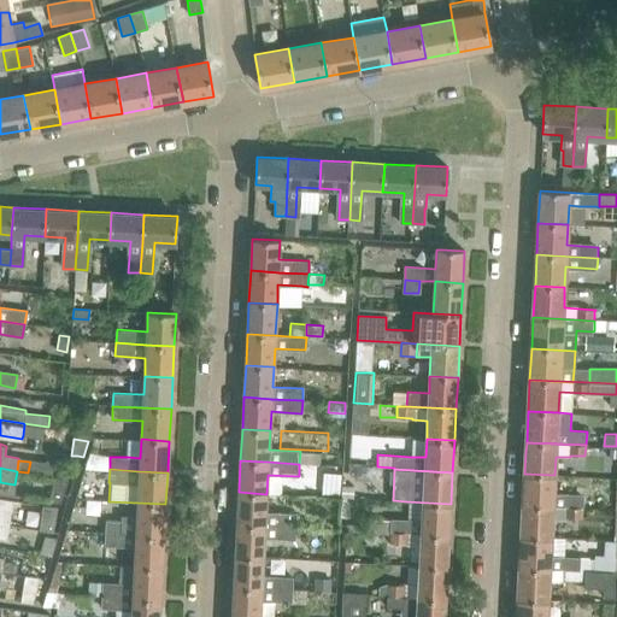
[(324,472),(323,492),(339,493),(340,474),(324,472)]
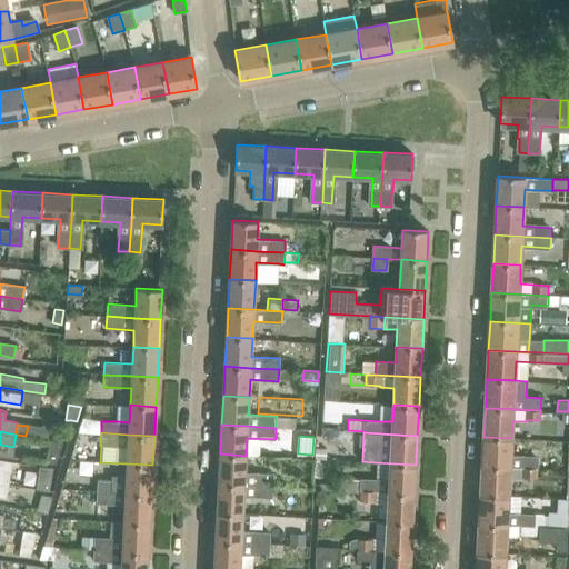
[(482,456),(482,466),(537,468),(538,458),(510,457),(511,438),(483,437),(482,456)]
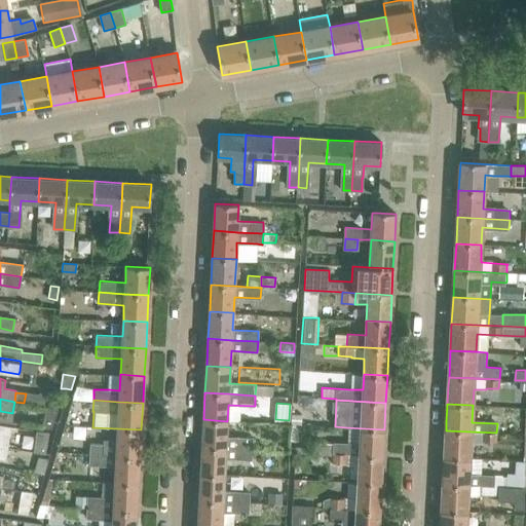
[(52,428),(60,408),(46,407),(43,426),(52,428)]
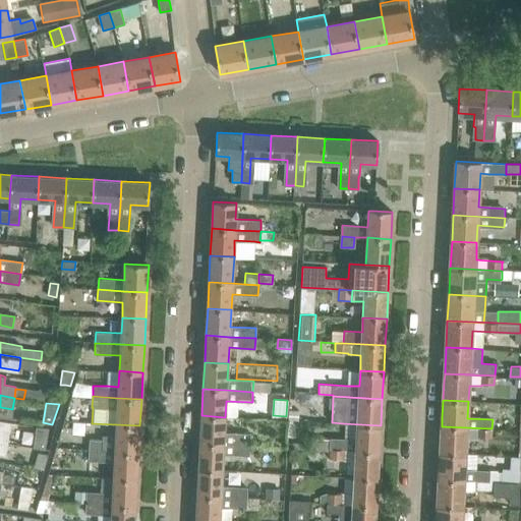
[(289,410),(289,420),(298,421),(298,410),(289,410)]
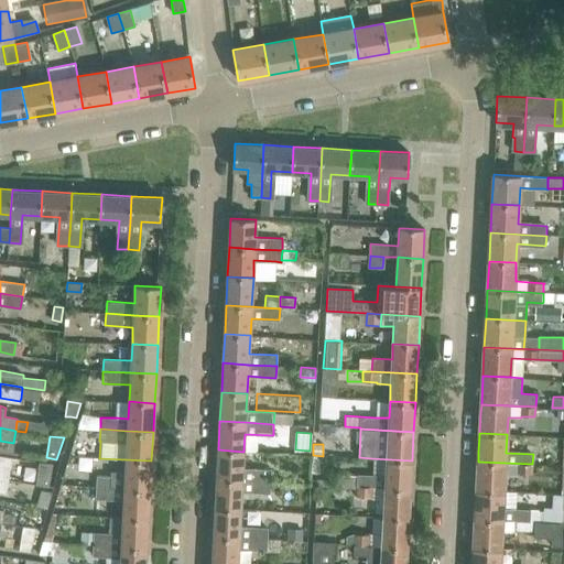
[(218,449),(217,479),(242,480),(270,481),(271,470),(242,468),(243,452),(218,449)]
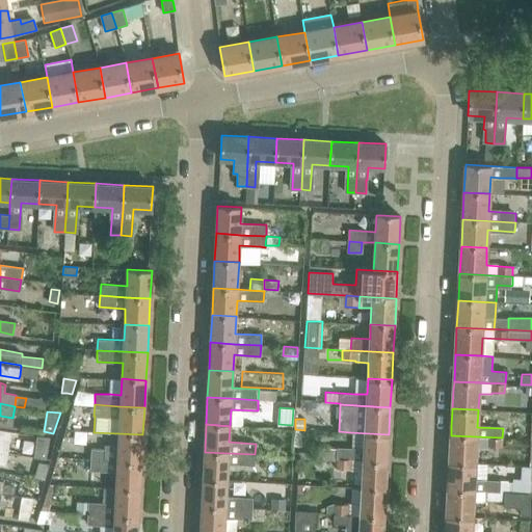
[(0,429),(0,450),(7,451),(9,439),(10,431),(0,429)]
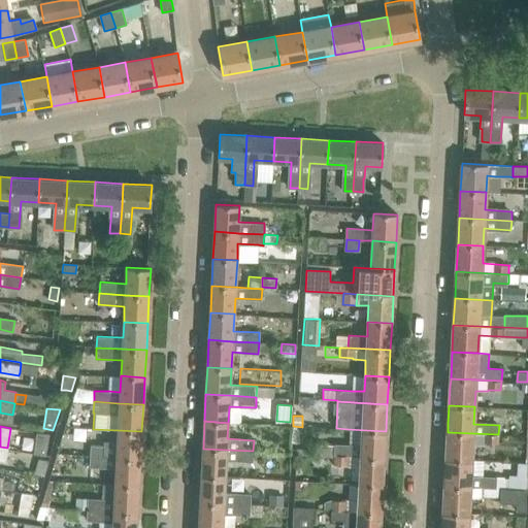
[(91,446),(91,456),(117,457),(140,459),(141,431),(118,430),(117,441),(105,440),(104,447),(91,446)]
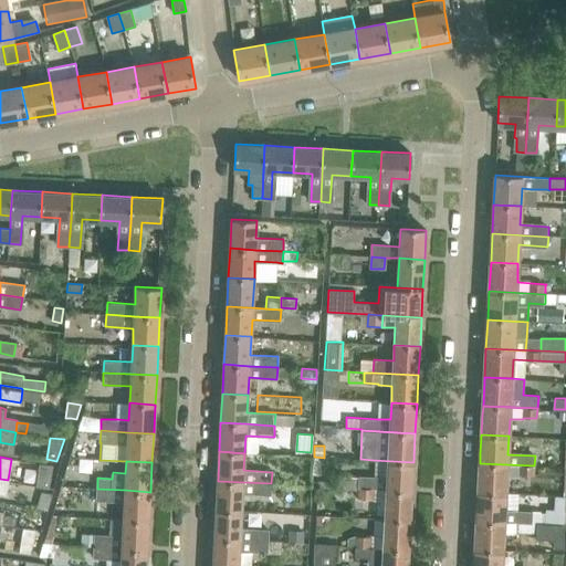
[(339,475),(338,486),(358,488),(371,489),(386,490),(412,491),(413,462),(388,461),(387,479),(374,478),(339,475)]
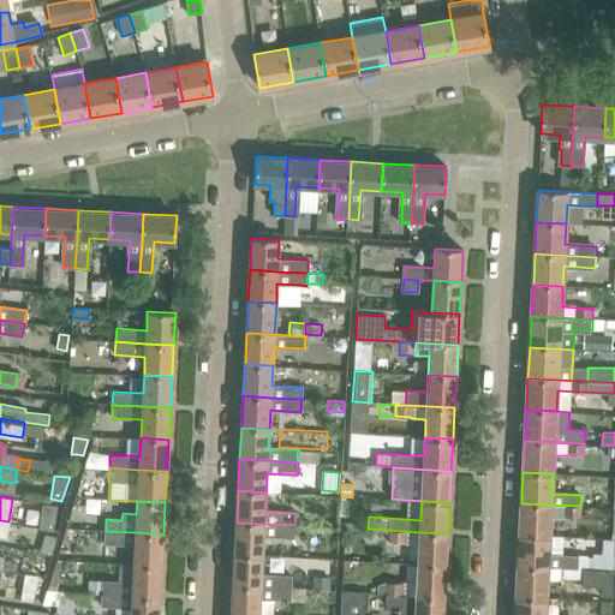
[(43,503),(40,527),(53,530),(57,505),(43,503)]
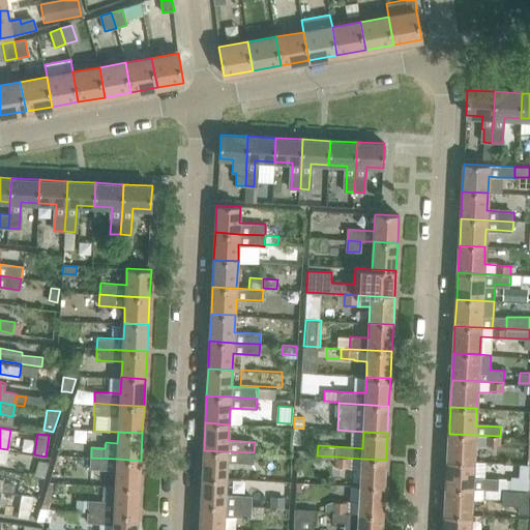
[(449,434),(448,461),(473,462),(474,446),(487,447),(487,445),(500,446),(500,436),(449,434)]
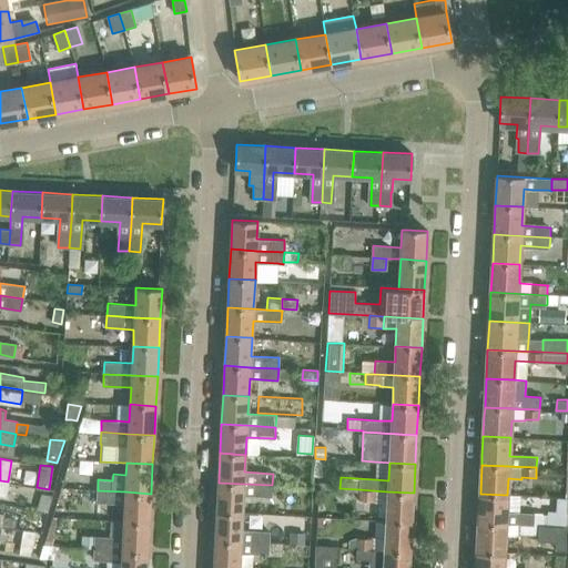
[(219,483),(216,511),(242,513),(243,495),(272,497),(272,485),(244,484),(219,483)]
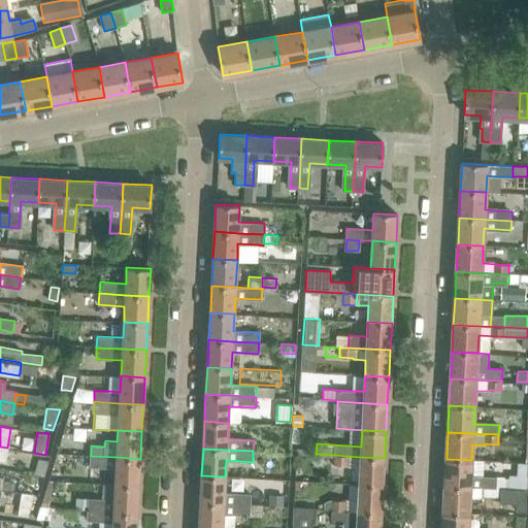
[(334,455),(334,466),(360,467),(359,484),(383,485),(385,458),(360,457),(347,456),(334,455)]
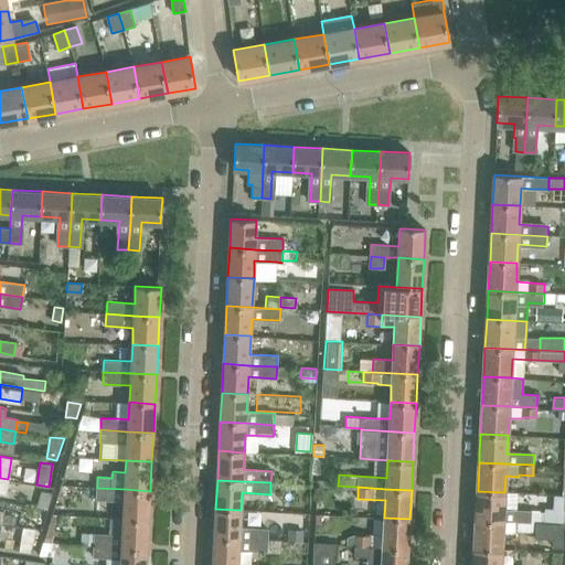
[(97,488),(96,499),(124,501),(123,519),(149,520),(150,491),(125,489),(97,488)]
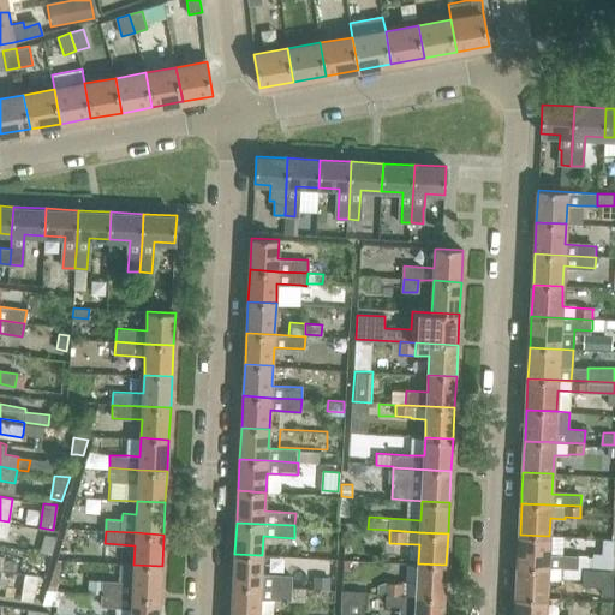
[(41,550),(53,553),(57,536),(45,533),(41,550)]
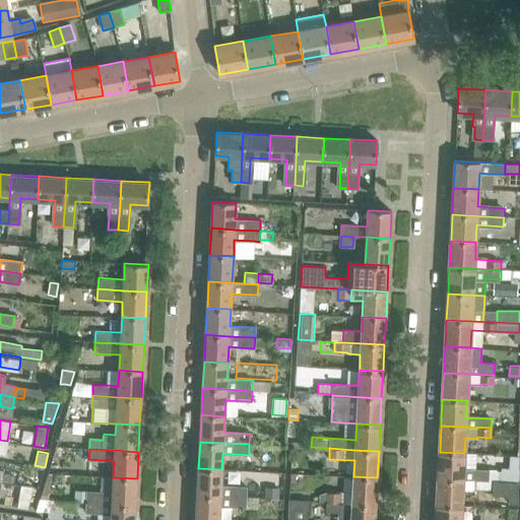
[(440,452),(438,478),(483,480),(490,480),(490,471),(463,470),(464,453),(440,452)]
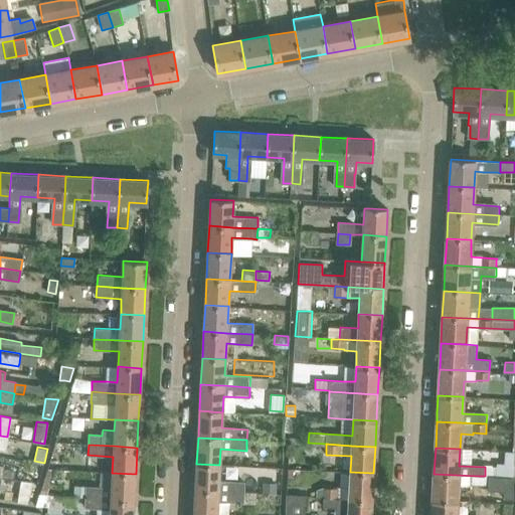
[(196,464),(195,490),(218,491),(243,493),(244,482),(218,481),(219,465),(196,464)]
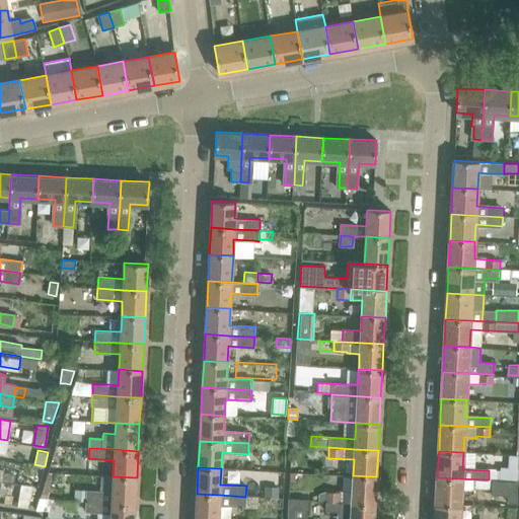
[(489,470),(489,479),(492,480),(492,479),(516,482),(516,469),(508,469),(500,468),(500,471),(489,470)]
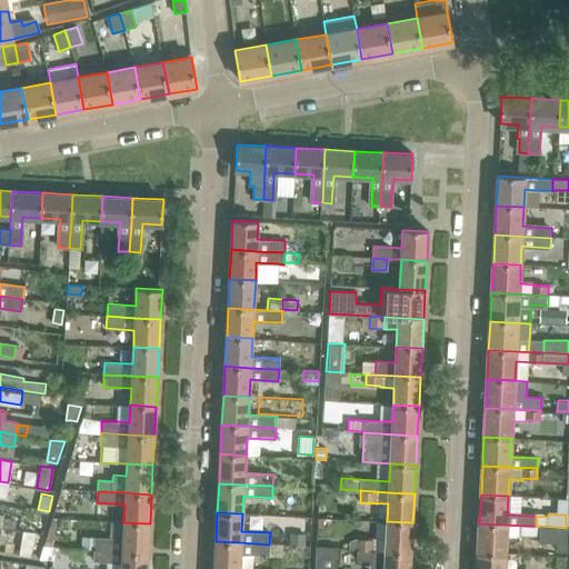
[(356,549),(411,552),(412,522),(387,521),(386,540),(370,539),(357,538),(356,549)]
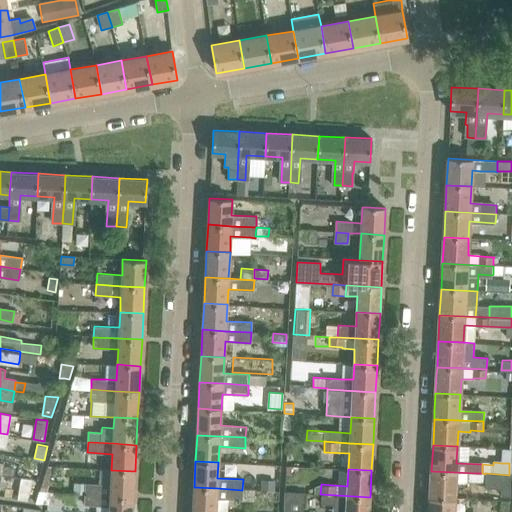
[(85,495),(133,497),(135,471),(111,470),(110,485),(85,484),(85,495)]
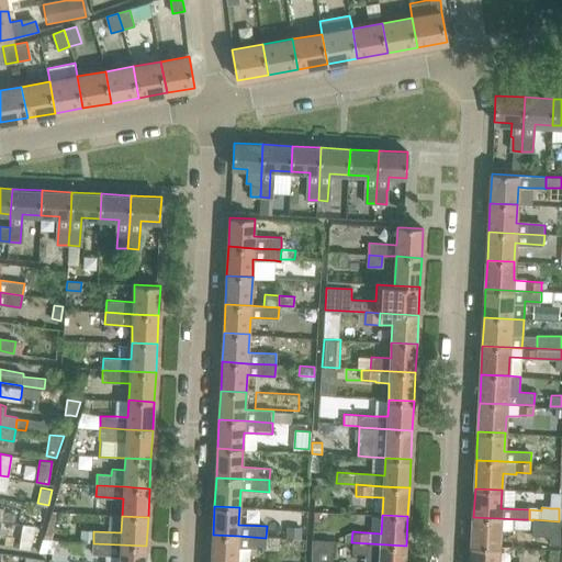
[(473,517),(472,546),(499,547),(499,529),(512,530),(512,528),(523,529),(523,519),(473,517)]
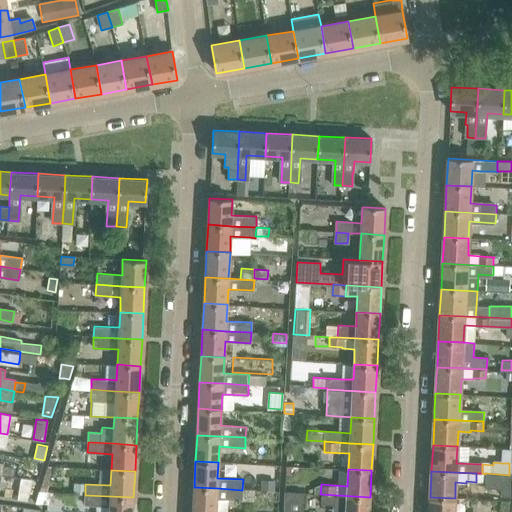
[(508,496),(509,475),(485,473),(485,474),(484,487),(501,488),(500,495),(508,496)]
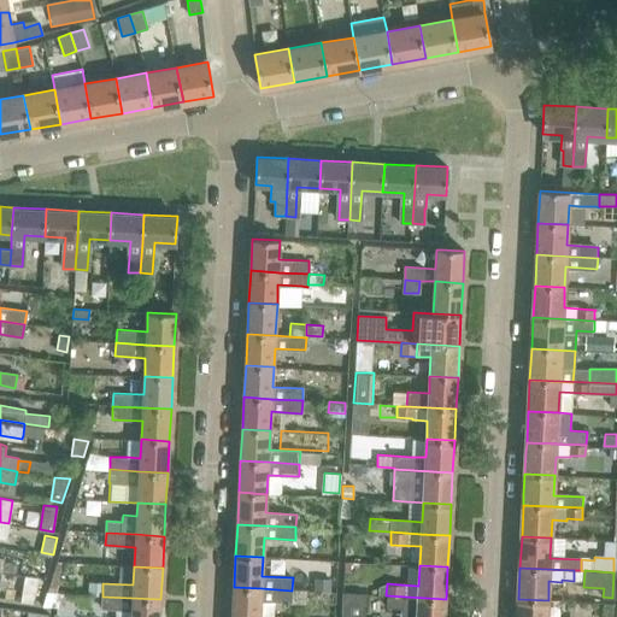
[(24,575),(21,600),(31,603),(40,577),(24,575)]
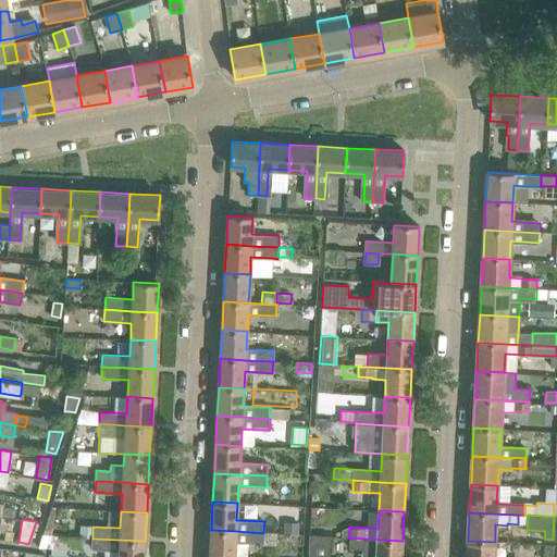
[(284,523),(283,532),(298,533),(298,523),(284,523)]
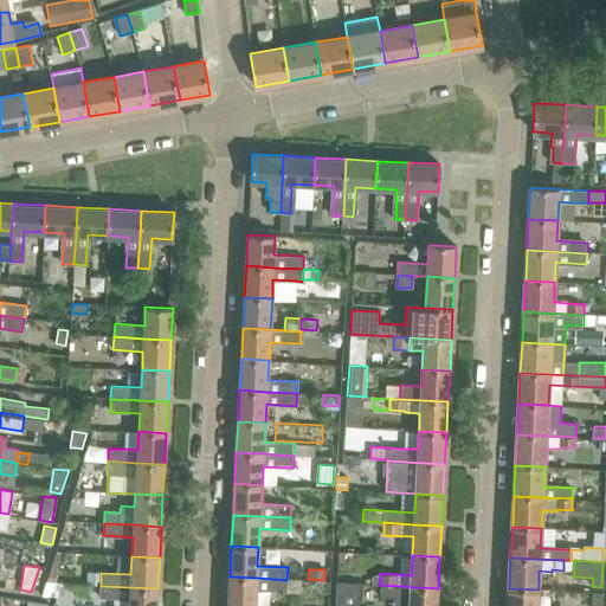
[(89,573),(88,585),(100,585),(101,573),(89,573)]
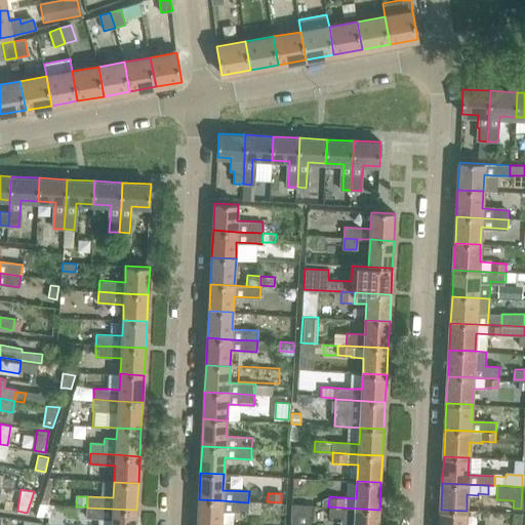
[(199,499),(197,524),(220,524),(221,511),(234,512),(248,512),(248,502),(223,500),(199,499)]
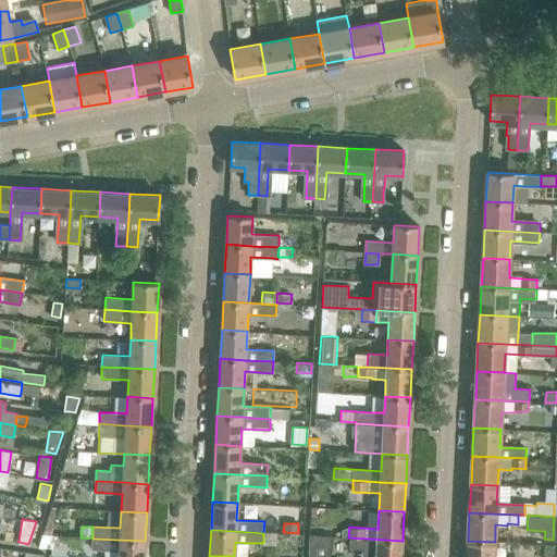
[(263,533),(263,543),(276,544),(276,533),(263,533)]
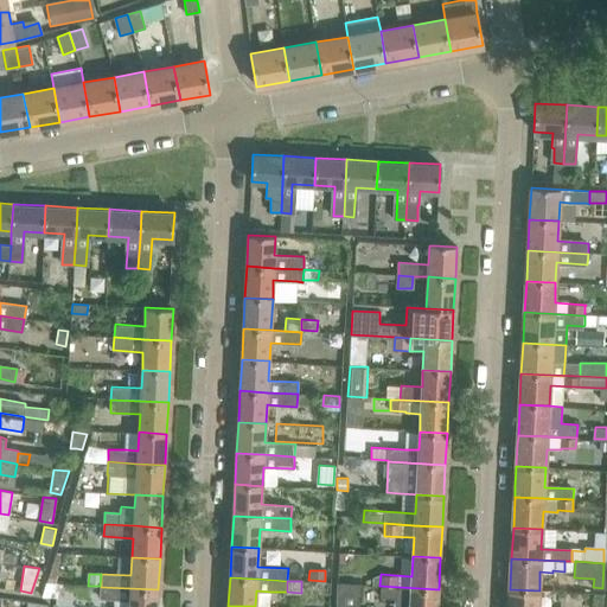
[(359,606),(362,586),(338,583),(336,606),(359,606)]
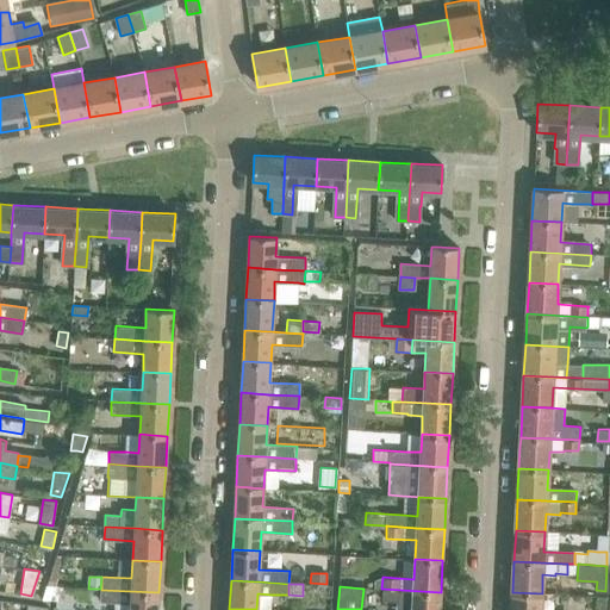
[(394,609),(439,609),(441,592),(381,589),(381,601),(396,601),(394,609)]
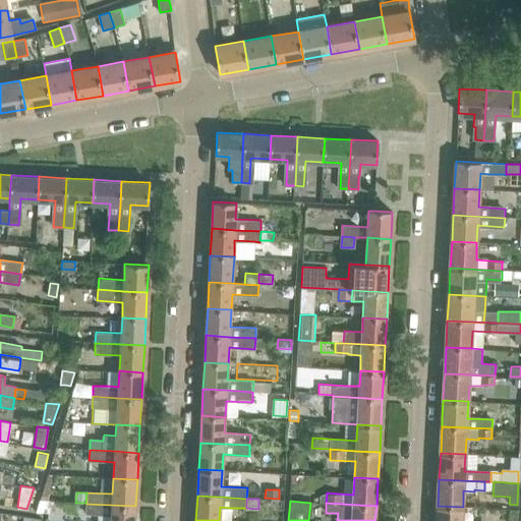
[(134,520),(135,506),(87,504),(85,513),(98,514),(97,520),(134,520)]
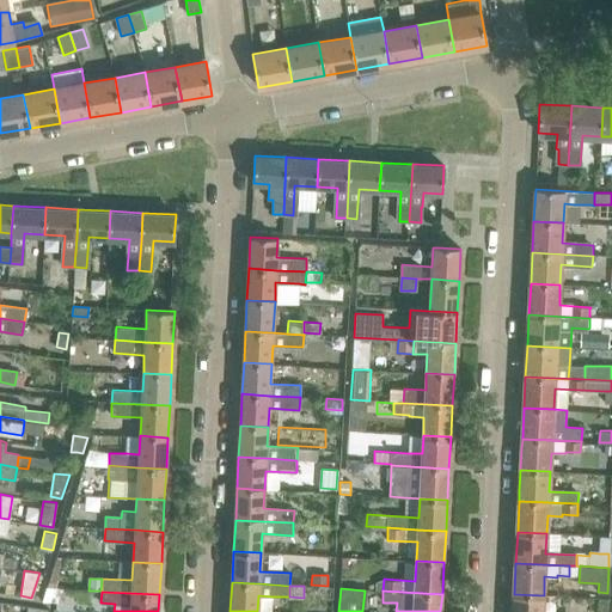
[(514,594),(512,611),(542,611),(544,595),(514,594)]
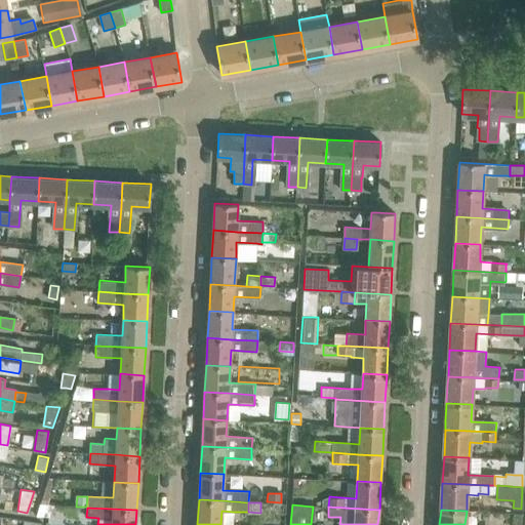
[(514,513),(513,524),(520,524),(521,514),(514,513)]
